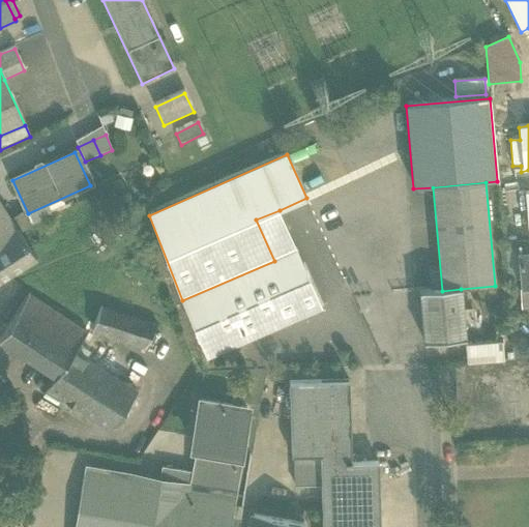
[(0,244),(18,234),(0,207),(0,244)]
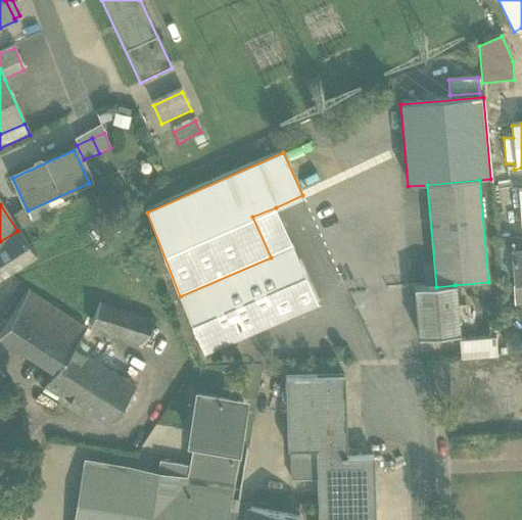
[(271,257),(293,247),(276,207),(252,217),(271,257)]
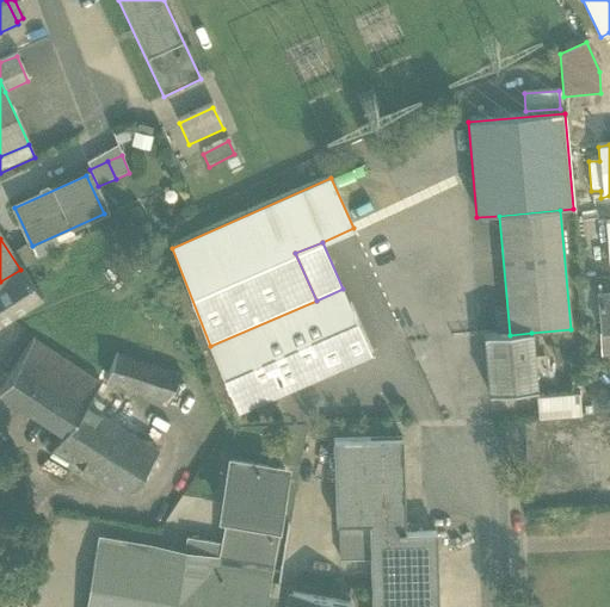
[(20,270),(0,282),(0,328),(43,302),(22,268),(20,270)]
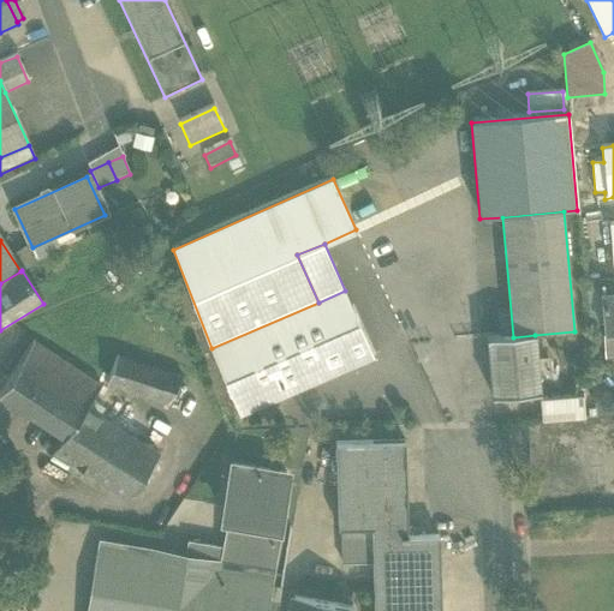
[(613,281),(585,285),(589,327),(603,325),(601,298),(613,295),(613,281)]
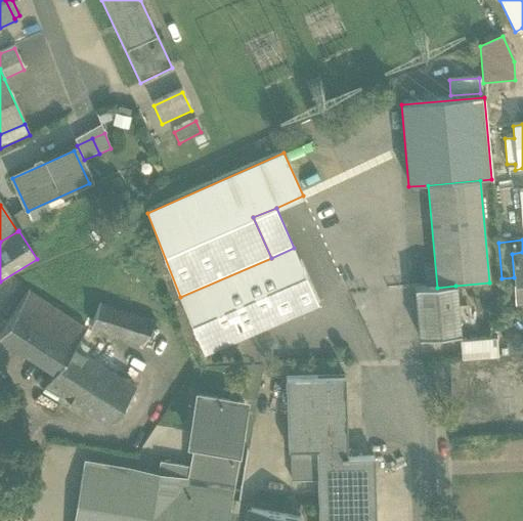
[(318,305),(294,248),(271,258),(180,297),(205,354),(318,305)]
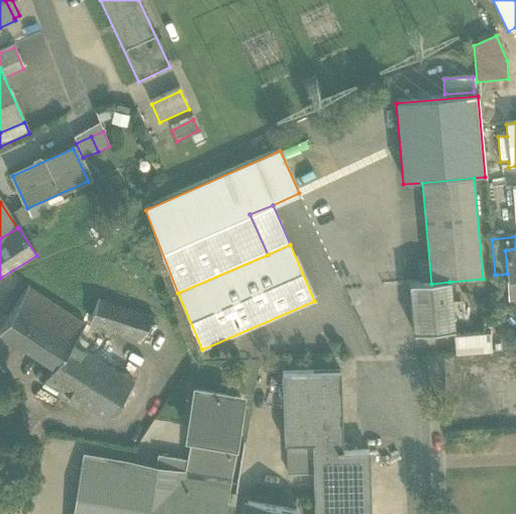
[(515,248),(505,250),(507,274),(509,301),(515,300),(515,248)]
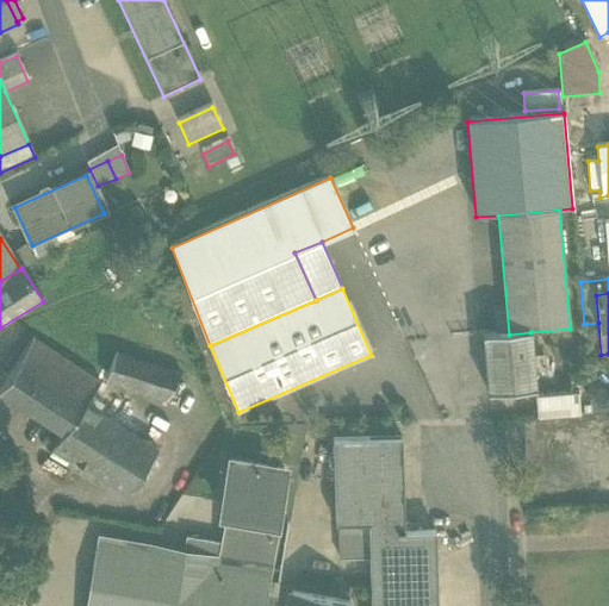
[(509,335),(483,336),(489,395),(535,392),(530,332),(509,335)]
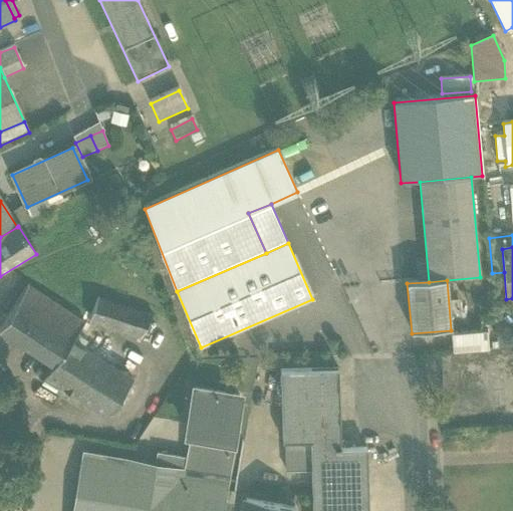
[(18,282),(9,296),(18,301),(27,287),(18,282)]
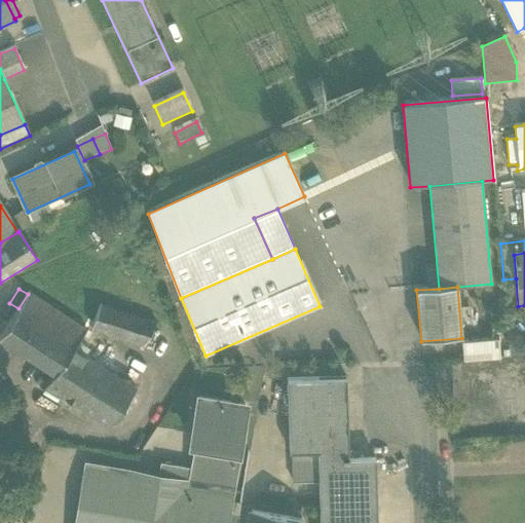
[(86,332),(28,294),(19,308),(0,338),(0,340),(54,375),(74,349),(86,332)]
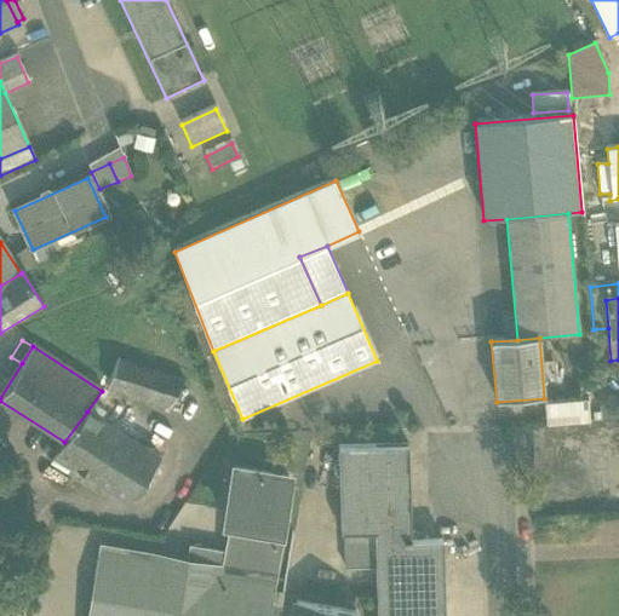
[(184,381),(119,361),(110,387),(171,406),(184,381)]
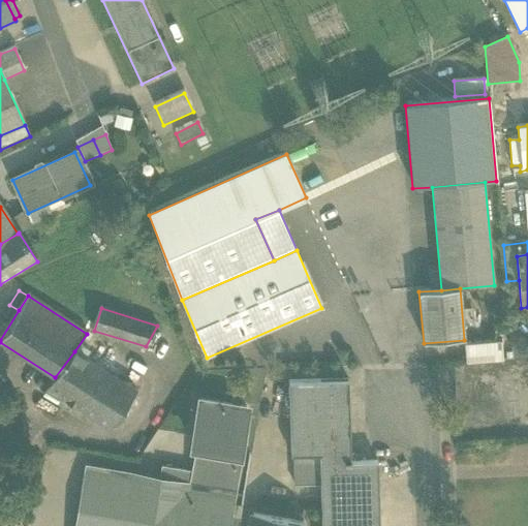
[(501,342),(464,345),(466,365),(503,362),(501,342)]
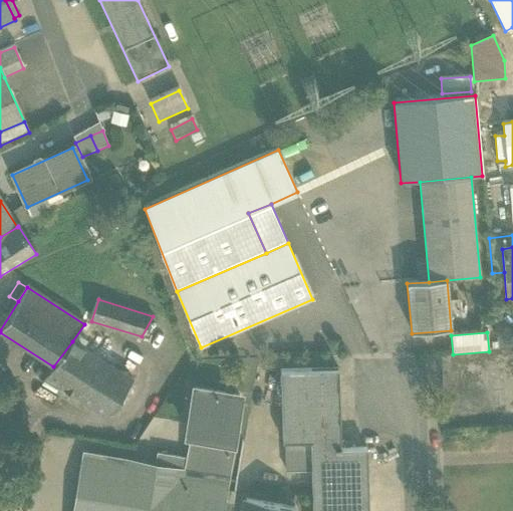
[(134,379),(72,341),(53,366),(44,379),(107,419),(134,379)]
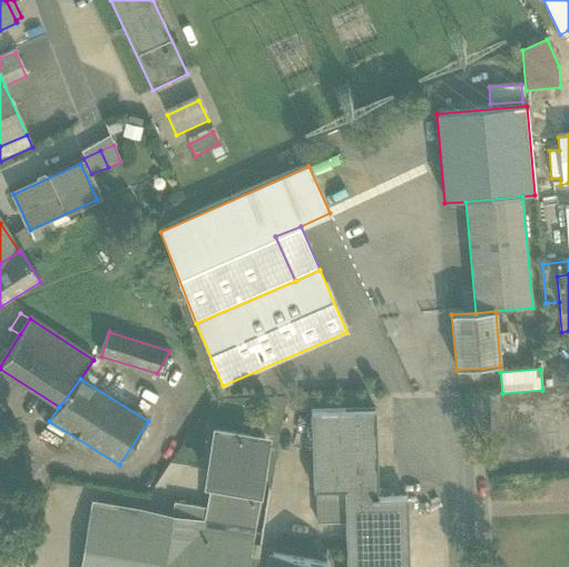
[(409,566),(406,500),(378,501),(375,412),(312,414),(314,494),(344,492),(346,566),(409,566)]
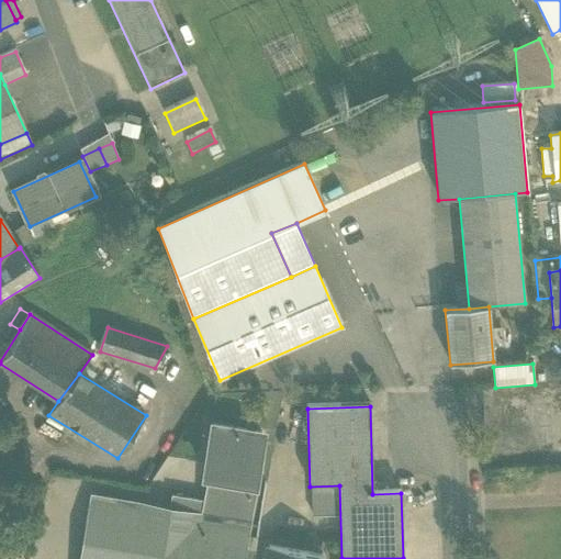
[(262,436),(213,428),(206,468),(213,469),(208,505),(204,520),(247,527),(262,436)]
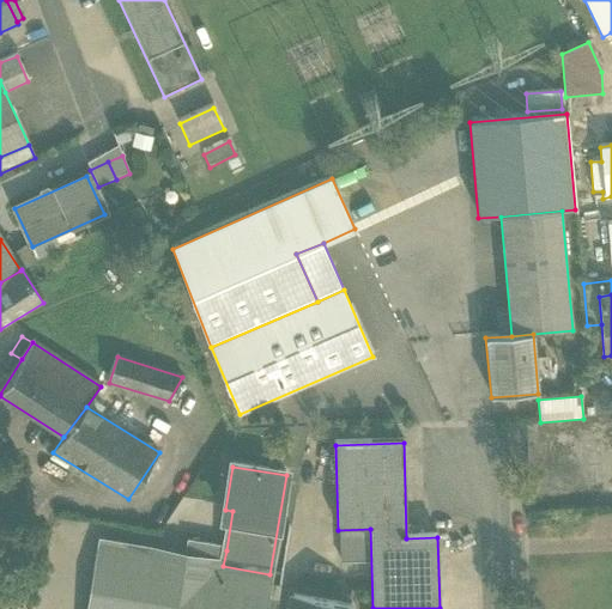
[(226,550),(188,543),(186,560),(223,566),(226,550)]
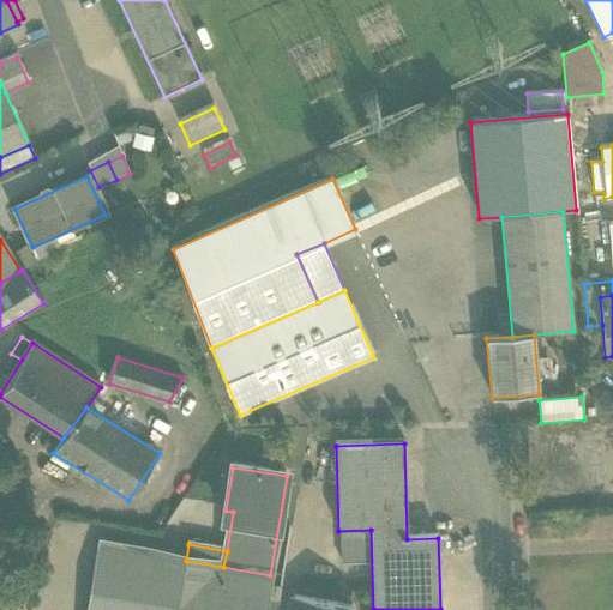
[(186,561),(102,547),(95,595),(95,596),(92,609),(264,609),(265,599),(270,575),(223,567),(186,561)]
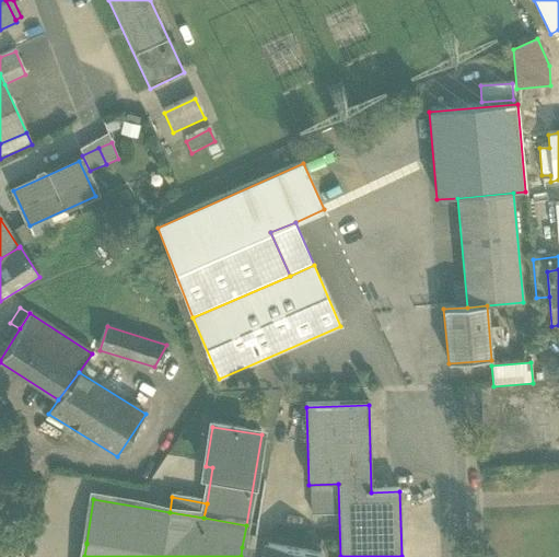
[(253,556),(255,549),(242,547),(241,556),(253,556)]
